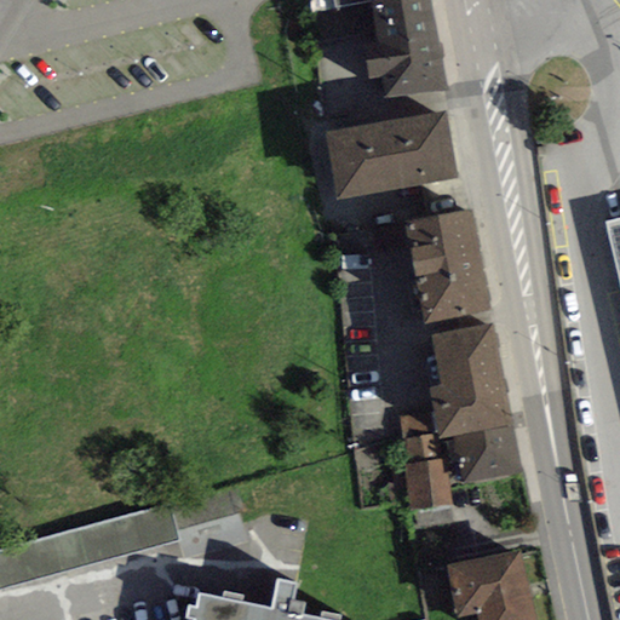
[(310,0),(313,12),(367,0),(367,6),(403,0),(310,0)]
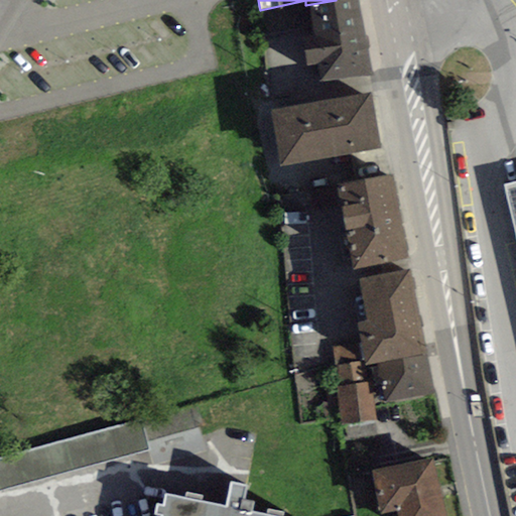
[(370,73),(357,0),(336,0),(305,5),(310,32),(302,34),(308,66),(316,63),(320,82),(370,73)]
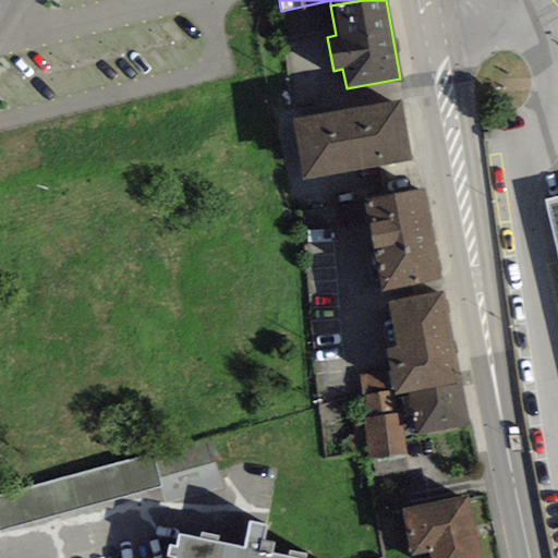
[(292,119),(303,181),(411,161),(400,100),(292,119)]
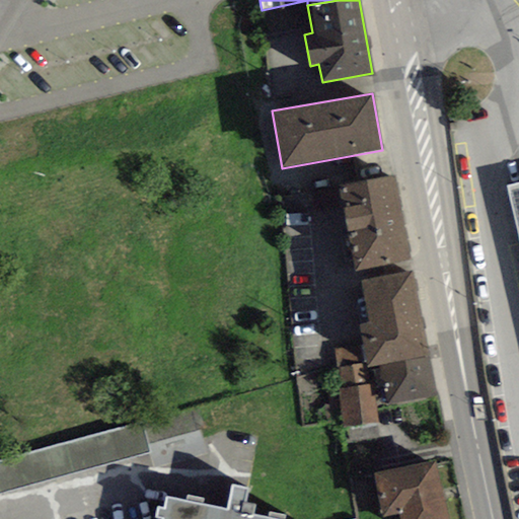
[(355,272),(411,261),(393,176),(338,188),(355,272)]
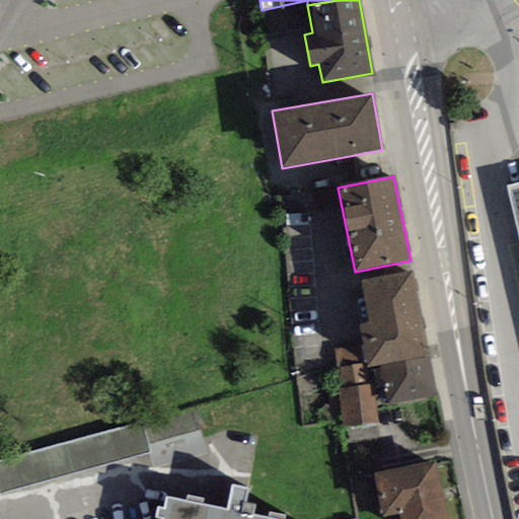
[(518,181),(507,184),(518,234),(518,181)]
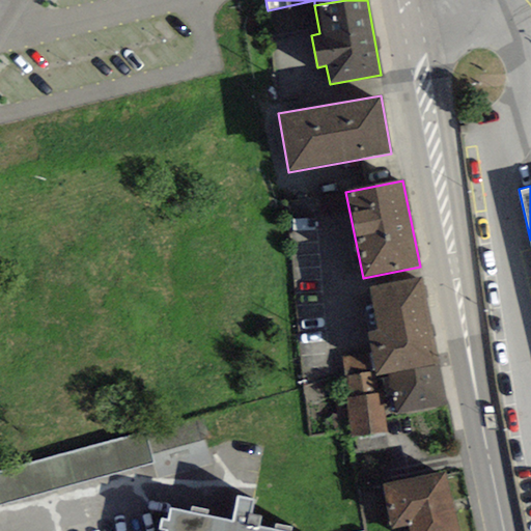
[(342,193),(320,199),(326,217),(346,212),(342,193)]
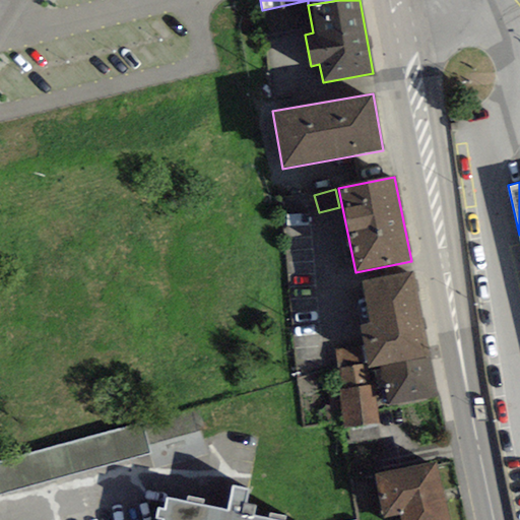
[(413,272),(364,282),(372,324),(361,326),(370,369),(381,366),(431,355),(413,272)]
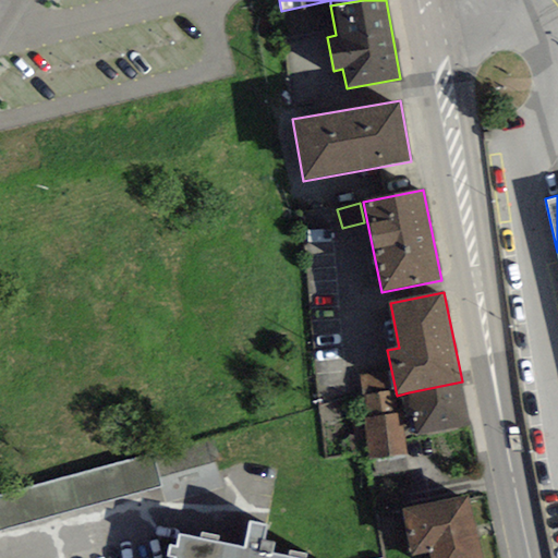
[(389,372),(360,376),(363,396),(367,395),(389,391),(392,391),(389,372)]
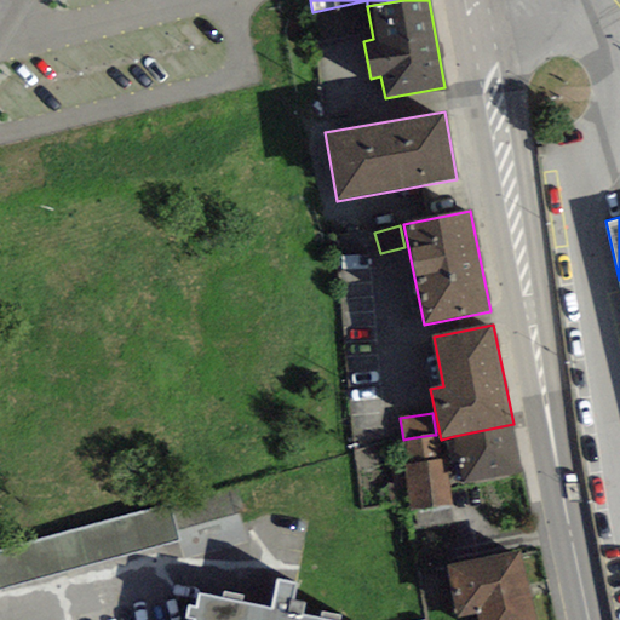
[(463,483),(523,472),(514,424),(454,436),(463,483)]
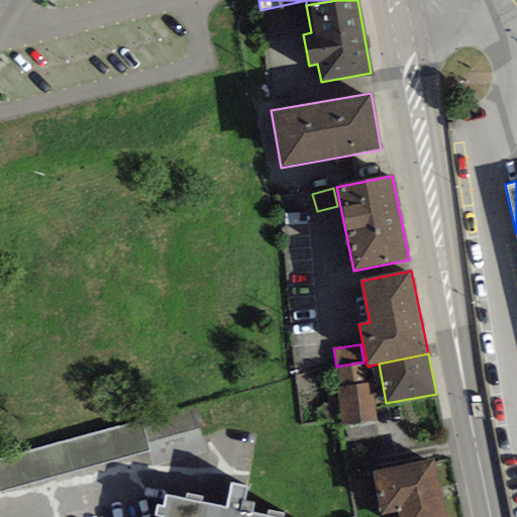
[(360,363),(340,366),(342,386),(365,383),(360,363)]
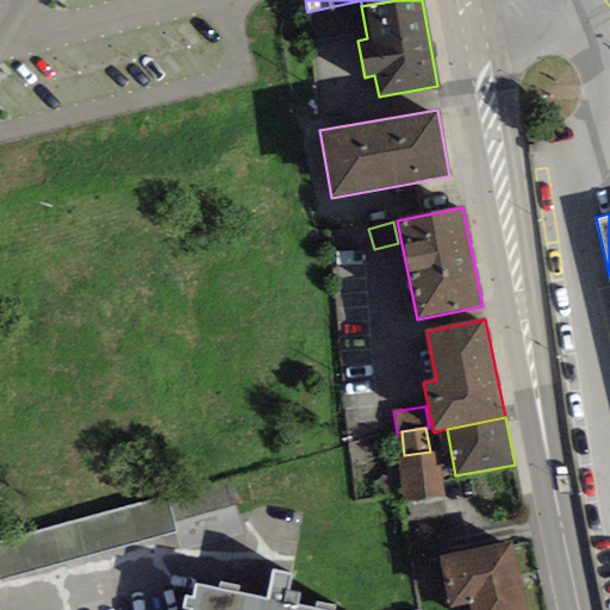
[(397,455),(403,502),(444,497),(441,465),(437,466),(435,452),(430,452),(404,455),(397,455)]
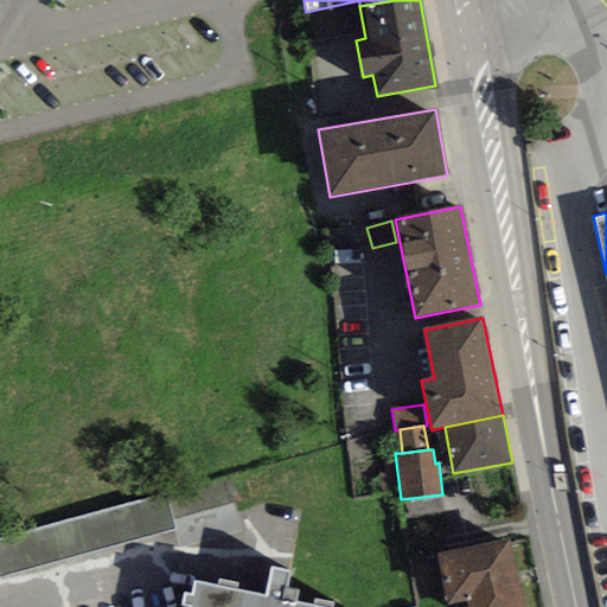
[(172,498),(0,540),(0,579),(181,535),(172,498)]
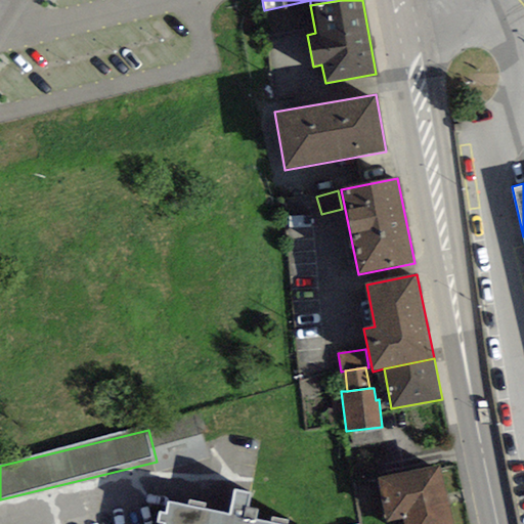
[(403,523),(452,523),(440,464),(377,477),(386,522),(402,518),(403,523)]
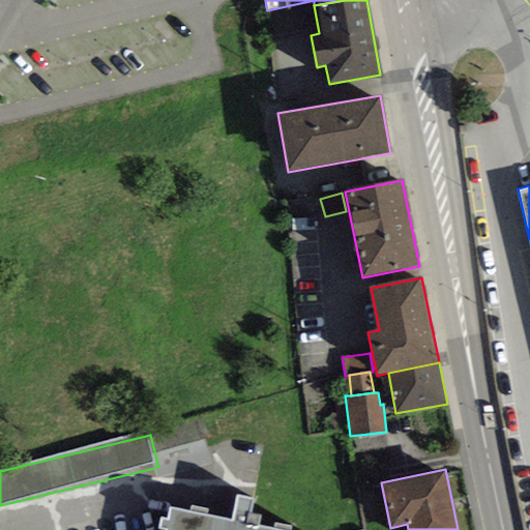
[(230,520),(170,507),(168,520),(162,519),(159,529),(166,529),(165,529),(276,529),(259,526),(261,516),(249,513),(253,500),(236,496),(230,520)]
